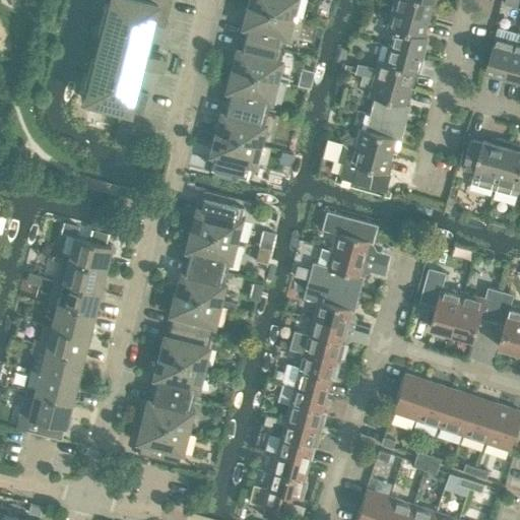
[(164,26),(170,0),(109,0),(108,3),(112,9),(107,28),(101,33),(94,57),(99,63),(93,82),(87,86),(83,99),(120,108),(117,120),(139,125),(147,91),(135,88),(136,82),(131,81),(136,61),(160,67),(164,55),(139,48),(144,28),(149,29),(151,23),(164,26)]
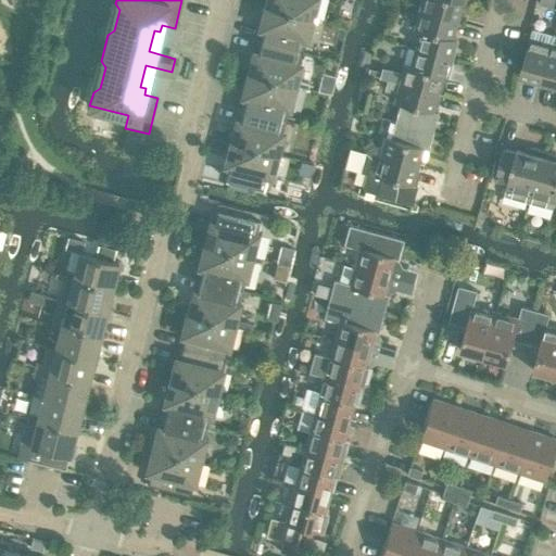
[(265,0),(264,4),(312,16),(315,0),(265,0)]
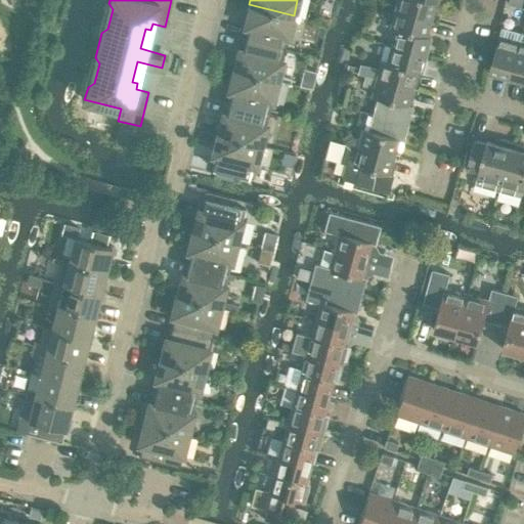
[(440,3),(440,0),(396,0),(394,9),(431,18),(435,2),(440,3)]
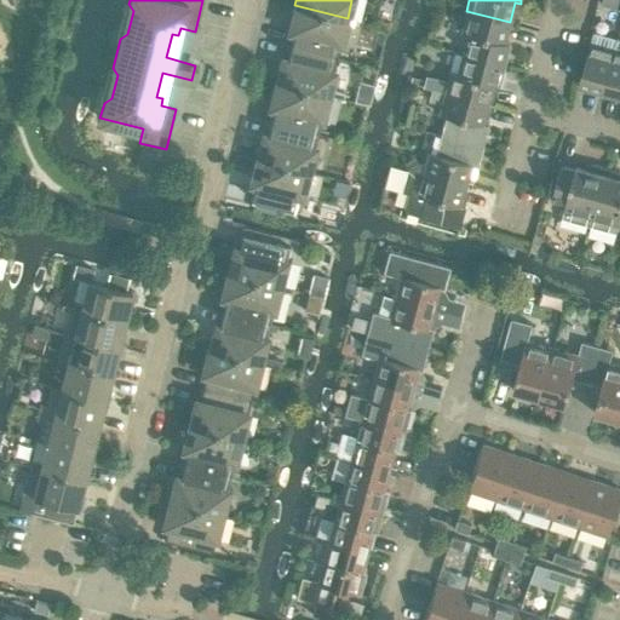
[(342,44),(348,18),(294,5),(288,30),(292,32),(290,45),(337,57),(340,44),(342,44)]
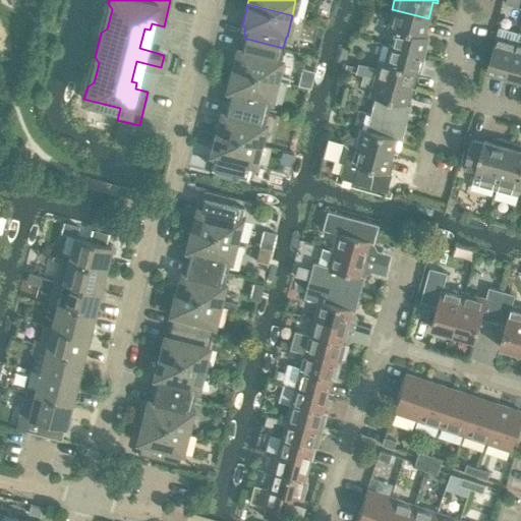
[(384,6),(382,11),(384,15),(389,16),(391,9),(384,6)]
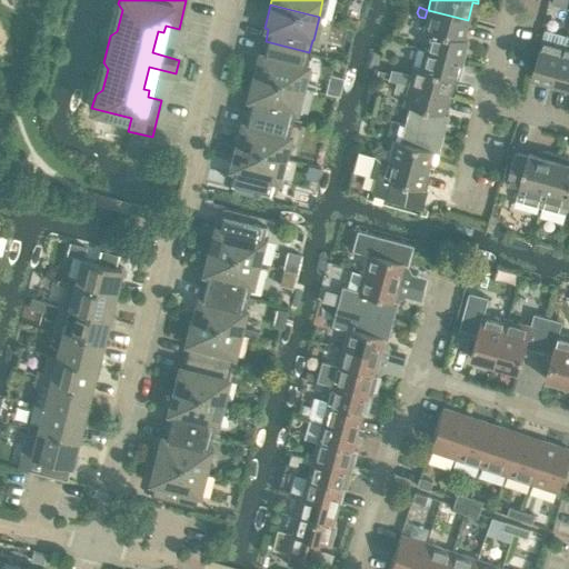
[(462,59),(468,40),(462,39),(468,20),(428,10),(422,29),(429,31),(423,49),(462,59)]
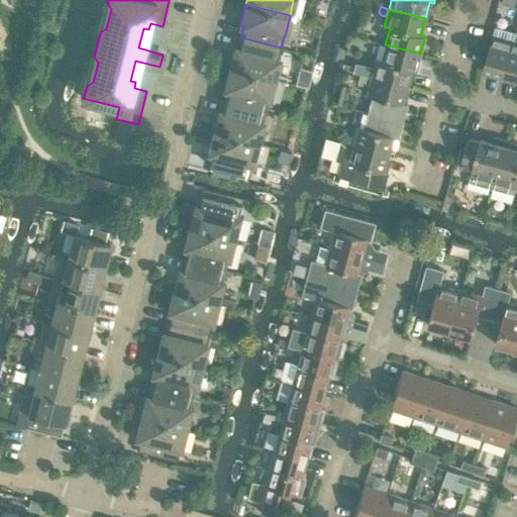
[(504,75),(516,31),(495,26),(483,70),(504,75)]
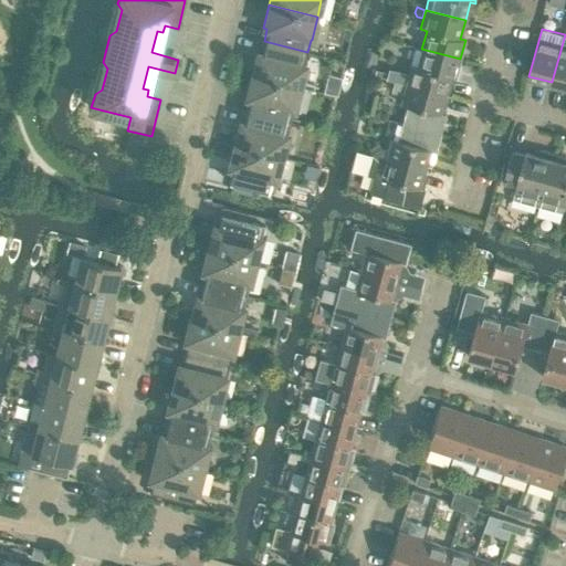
[(565,85),(565,34),(552,82),(565,85)]
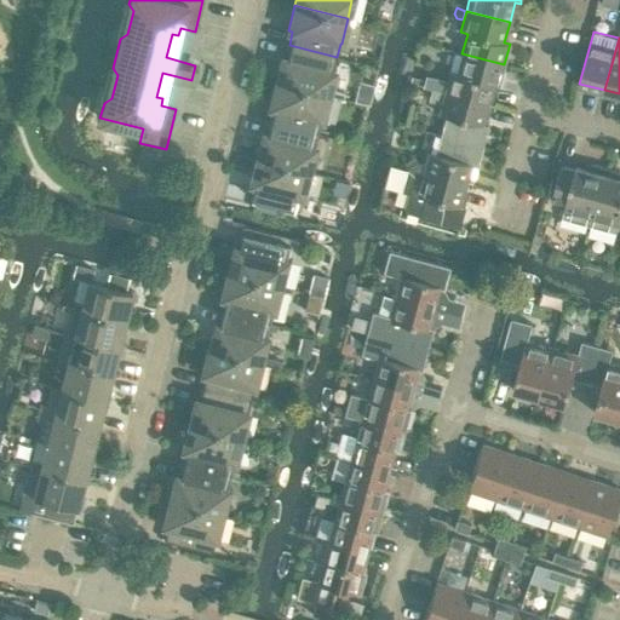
[(334,69),(337,57),(290,45),(286,57),(282,56),(275,81),(328,95),(334,69)]
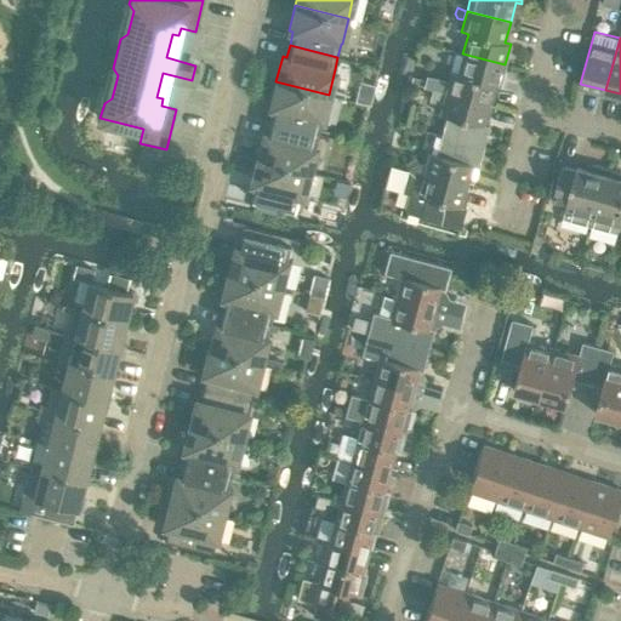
[(499,85),(505,64),(462,53),(457,73),(450,70),(444,92),(488,104),(494,84),(499,85)]
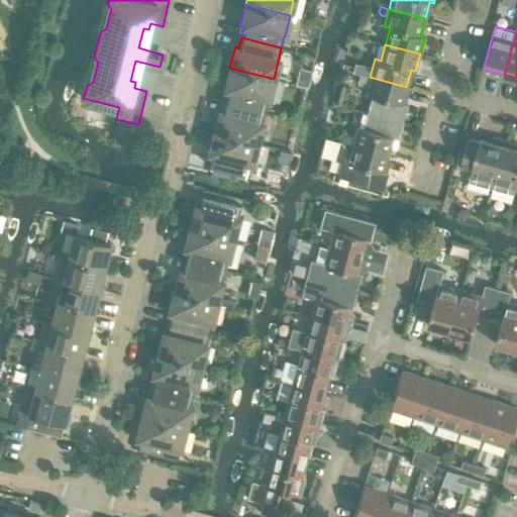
[(269,100),(274,79),(229,68),(224,89),(227,90),(225,100),(265,111),(268,100),(269,100)]
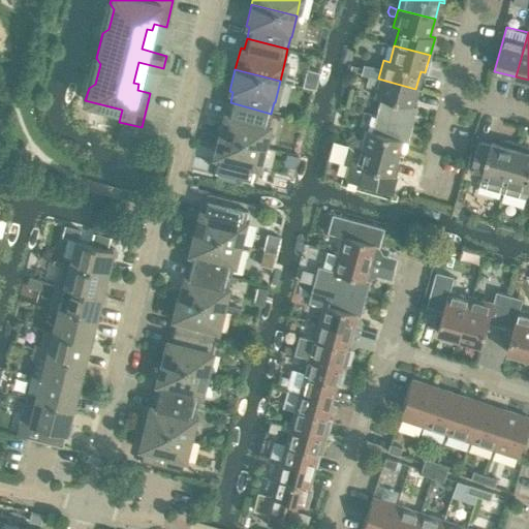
[(380,98),(375,115),(411,124),(416,106),(411,105),(415,89),(378,79),(368,75),(366,85),(376,88),(374,96),(380,98)]
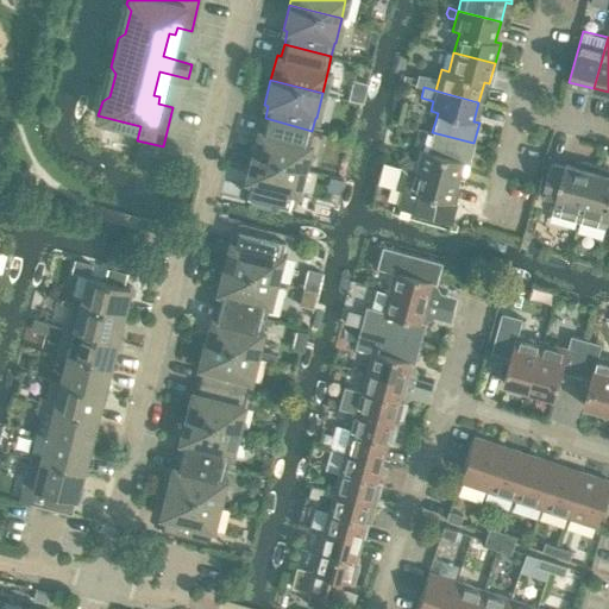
[(309,143),(312,131),(265,118),(262,131),(258,130),(251,155),(303,168),(309,143)]
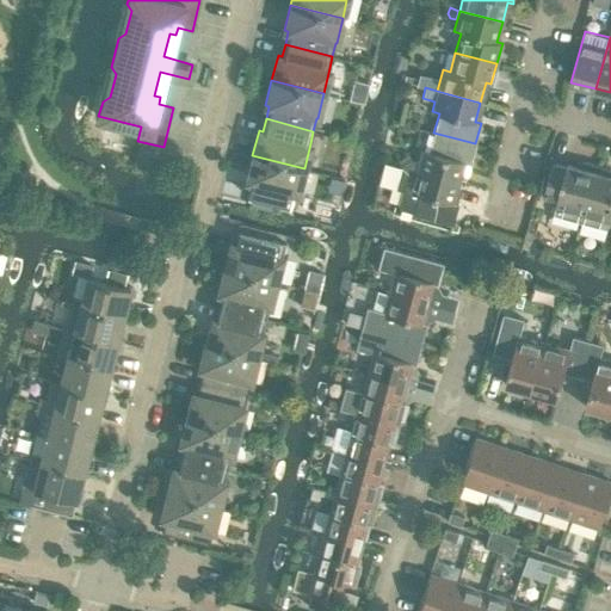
[(469,165),(475,143),(433,133),(429,152),(421,149),(418,161),(411,160),(400,165),(400,166),(458,183),(463,162),(469,165)]
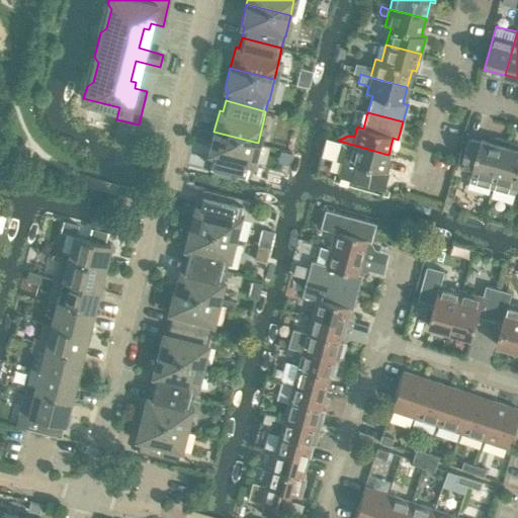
[(253,164),(258,143),(213,132),(208,153),(212,154),(209,165),(249,175),(252,164),(253,164)]
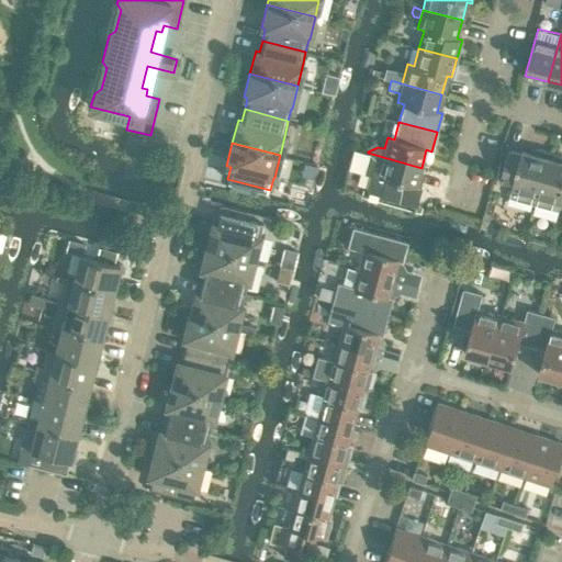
[(535,204),(549,150),(546,149),(541,148),(538,148),(532,148),(531,152),(523,149),(521,153),(508,149),(501,180),(513,183),(512,190),(509,198),(535,204)]
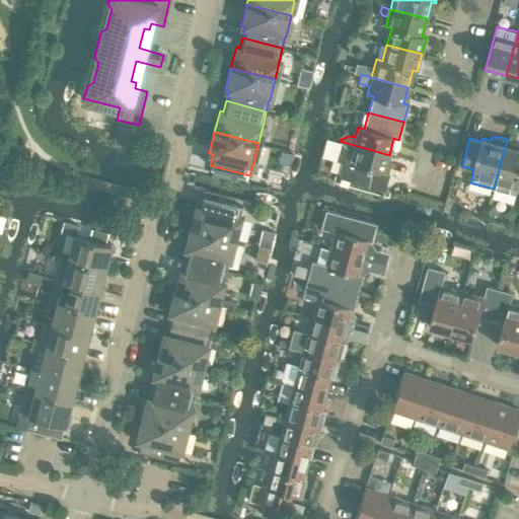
[(518,143),(514,141),(511,140),(507,139),(494,189),(516,195),(518,189),(518,183),(518,143)]
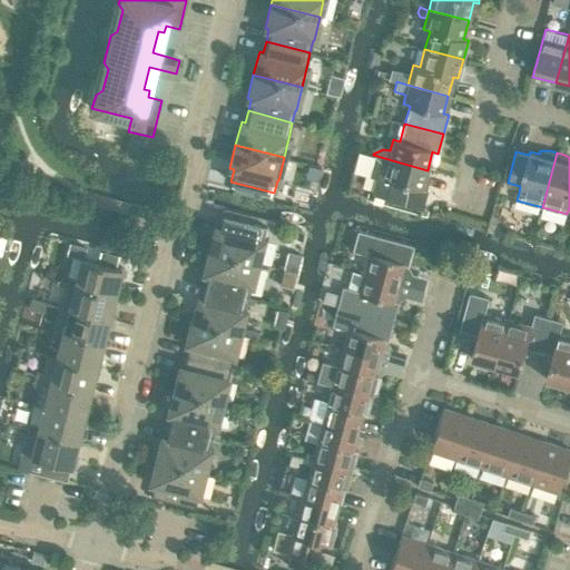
[(422,209),(428,189),(423,188),(428,170),(373,155),(371,166),(376,168),(371,190),(373,195),(384,197),(384,199),(422,209)]
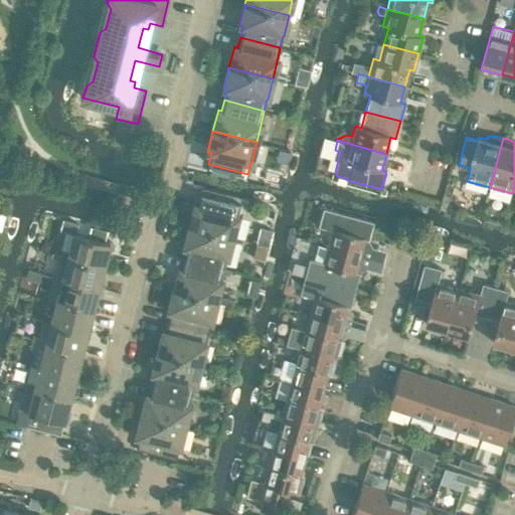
[(237,215),(240,204),(200,194),(197,205),(194,204),(189,225),(232,236),(237,215)]
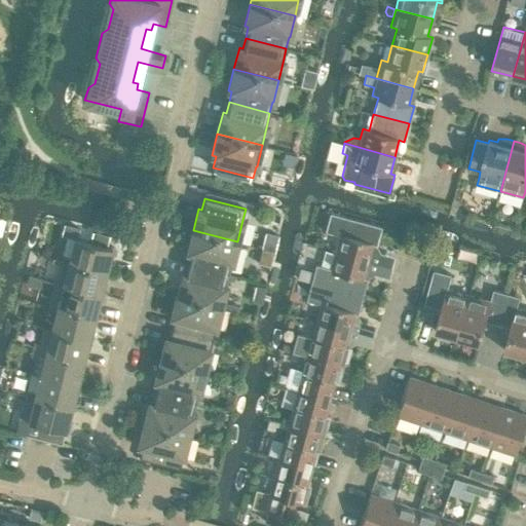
[(330,212),(325,230),(339,234),(335,251),(368,260),(372,243),(376,245),(381,226),(330,212)]
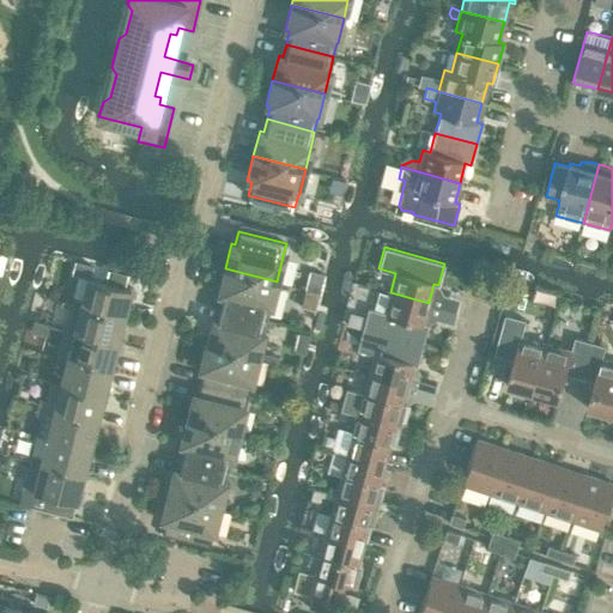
[(62,295),(61,299),(71,302),(122,315),(127,299),(131,301),(134,289),(123,286),(127,274),(108,268),(104,281),(89,277),(87,277),(87,278),(82,299),(62,295)]
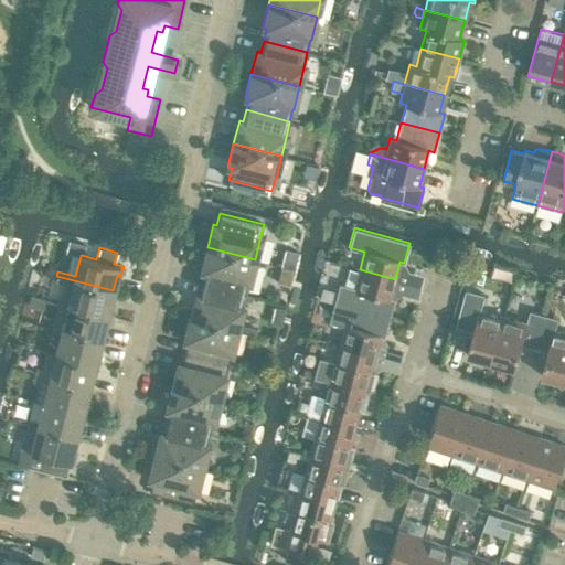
[(249,283),(255,259),(208,247),(201,270),(205,272),(202,283),(246,294),(248,283),(249,283)]
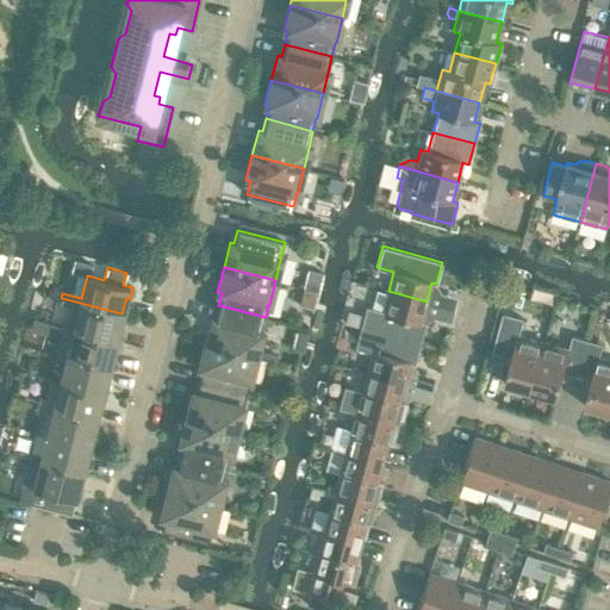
[(312,307),(317,291),(303,287),(298,304),(312,307)]
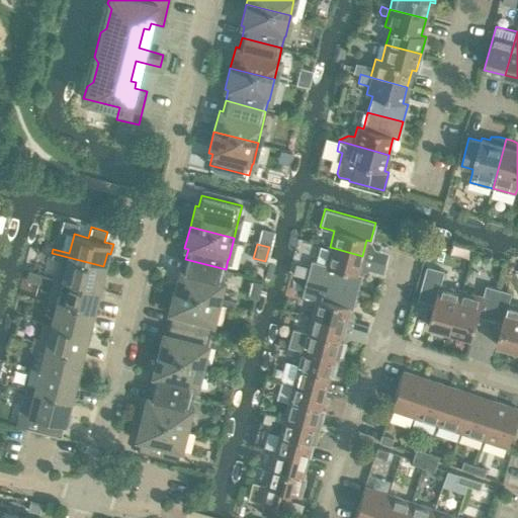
[(311,259),(306,277),(356,291),(361,273),(358,272),(362,256),(330,247),(325,263),(311,259)]
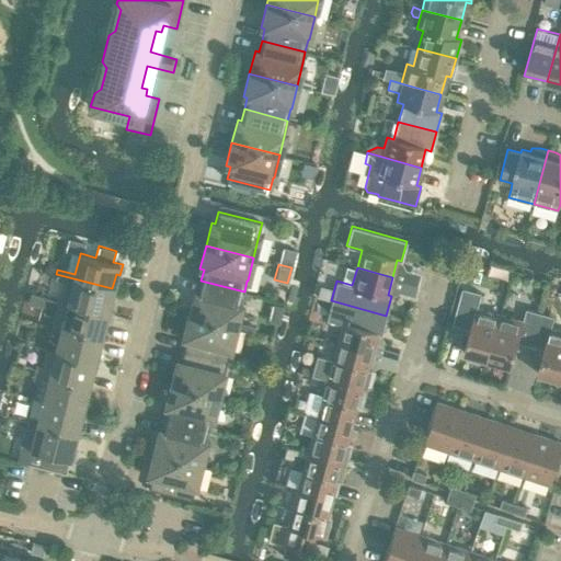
[(56,274),(55,277),(61,279),(57,300),(68,302),(110,313),(113,305),(109,304),(112,288),(65,276),(56,274)]
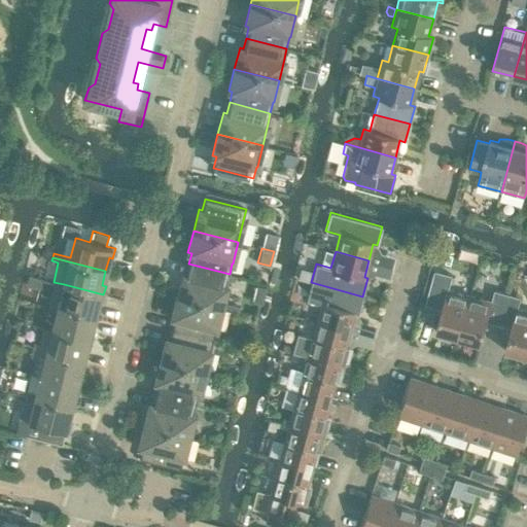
[(226,285),(230,274),(188,264),(185,275),(182,274),(177,295),(221,307),(226,285)]
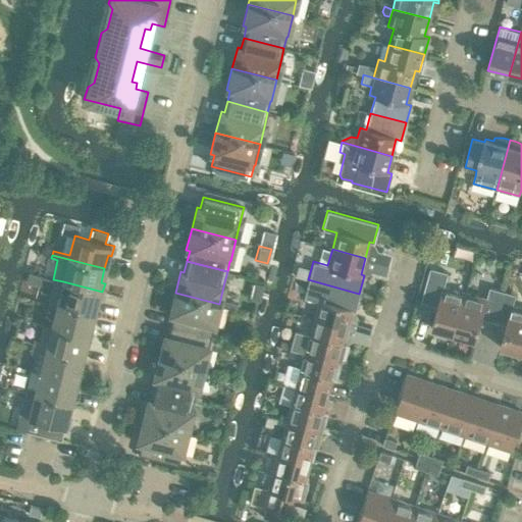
[(307,279),(307,277),(310,269),(306,268),(296,265),(293,276),(307,279)]
